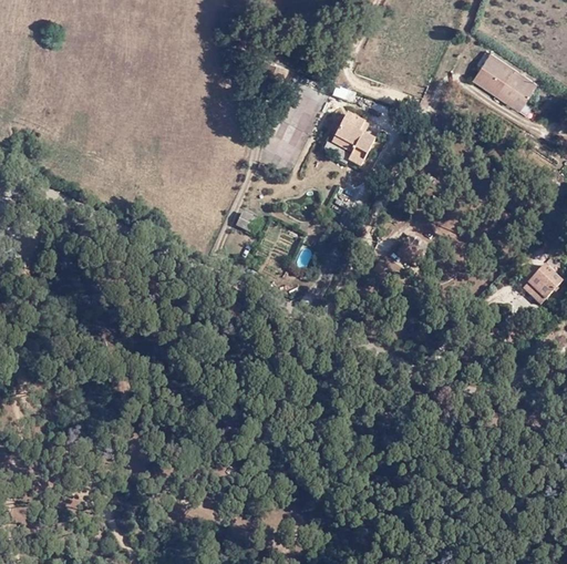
[(521,106),(537,81),(492,51),(475,77),(521,106)]
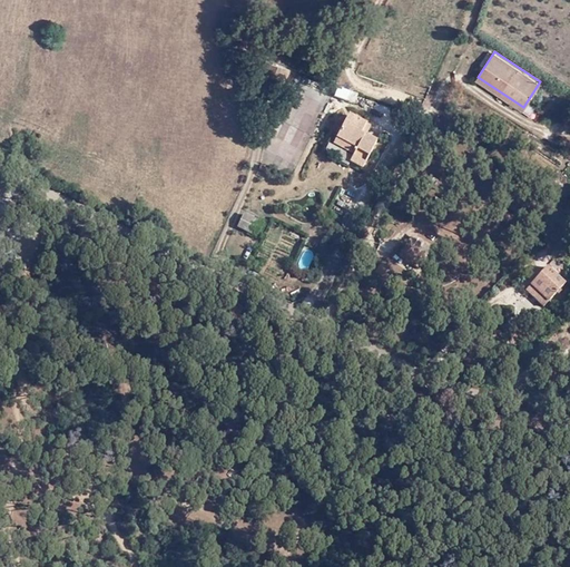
[(286,75),(288,68),(266,60),(264,67),(286,75)]
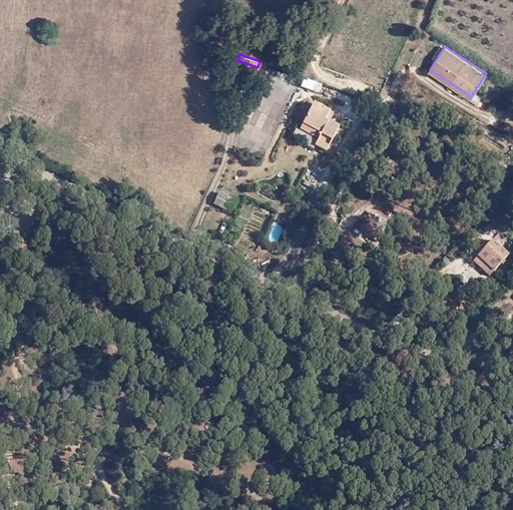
[(314,100),(303,121),(320,131),(317,136),(314,141),(326,147),(338,123),(325,116),(328,108),(314,100)]
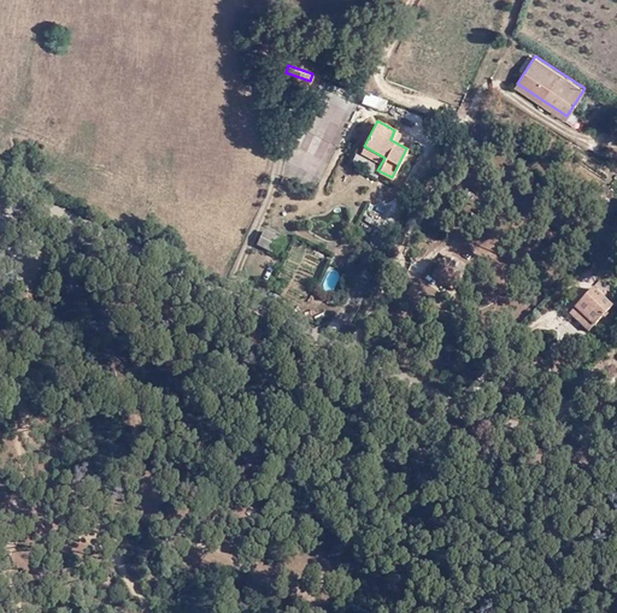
[(385,158),(364,146),(360,153),(381,164),(385,158)]
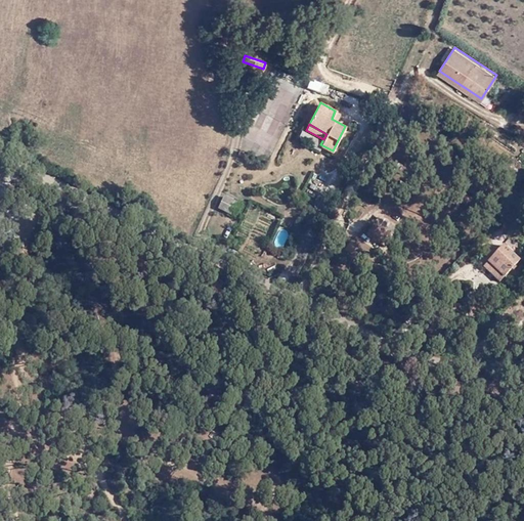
[(230,212),(237,201),(224,193),(219,206),(230,212)]
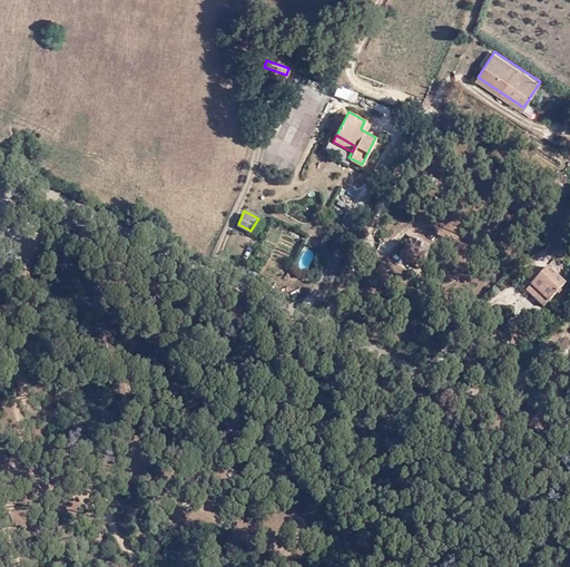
[(263,221),(258,218),(251,231),(256,233),(263,221)]
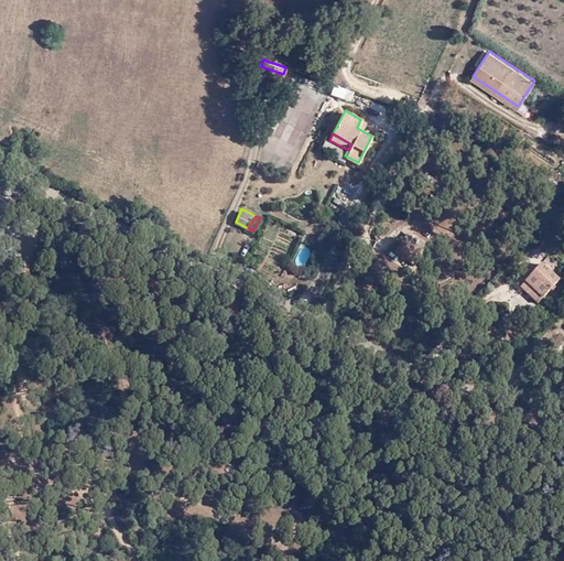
[(409,247),(414,239),(404,233),(391,251),(412,265),(420,254),(409,247)]
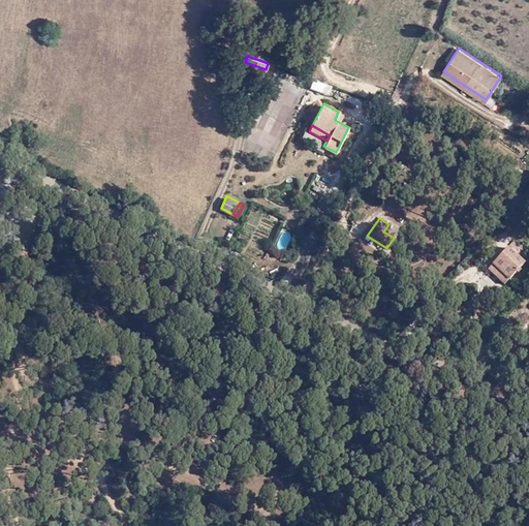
[(398,230),(389,224),(383,231),(394,238),(398,230)]
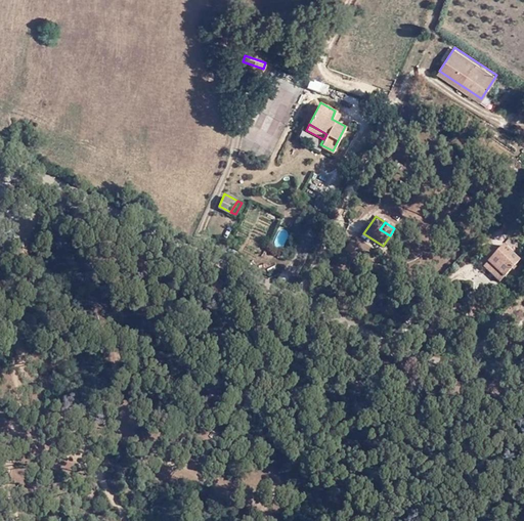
[(347,239),(343,248),(354,253),(358,243),(347,239)]
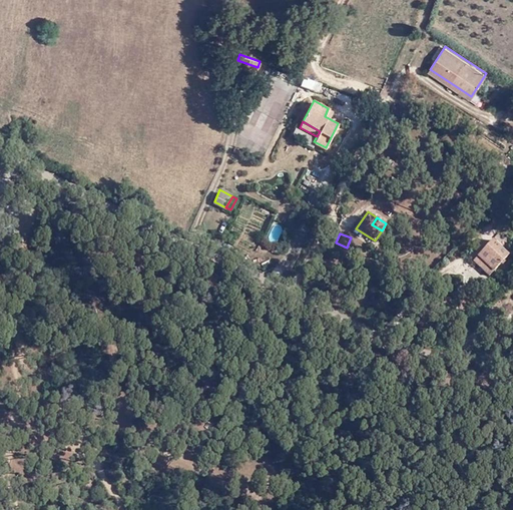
[(508,252),(493,238),(479,252),(494,267),(508,252)]
